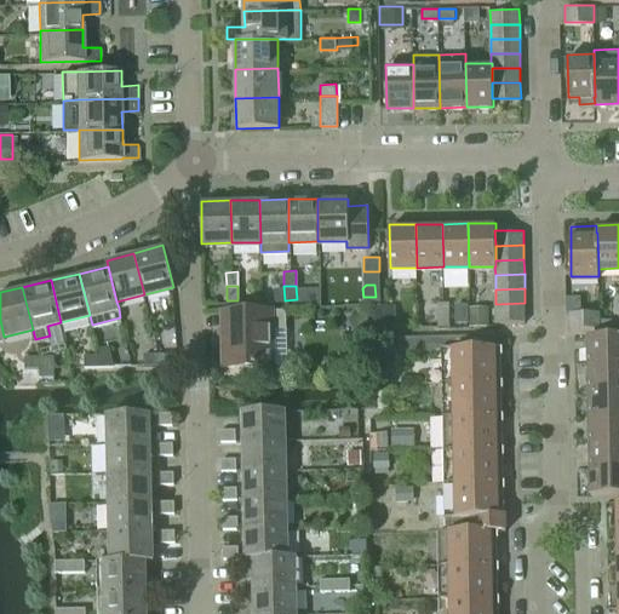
[(582,294),(568,294),(568,307),(582,307),(582,294)]
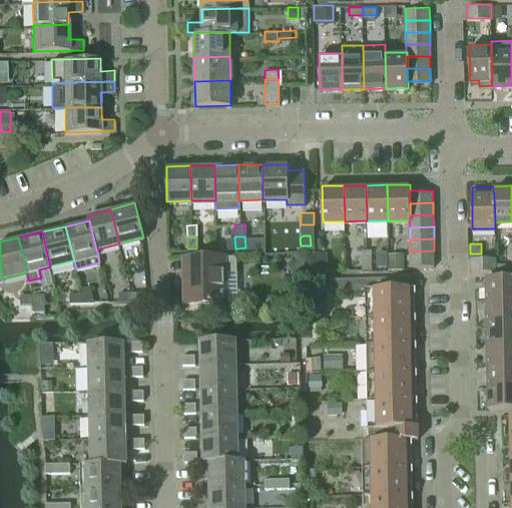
[(372,247),(363,247),(363,258),(372,258),(372,247)]
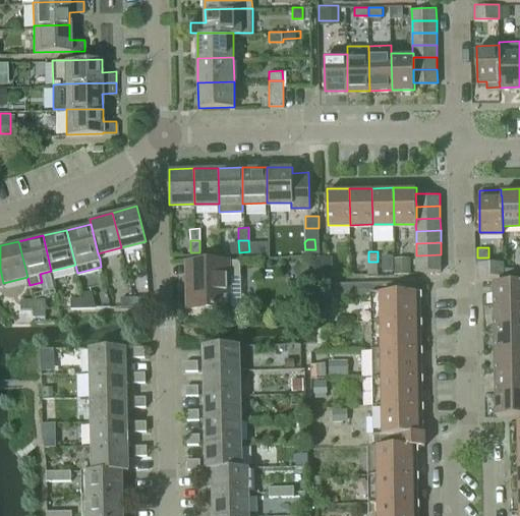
[(332,253),(314,253),(314,255),(314,271),(332,271),(332,253)]
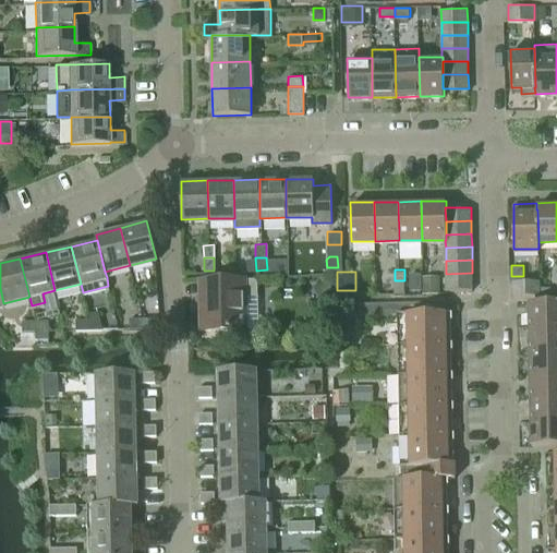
[(472,273),(446,274),(446,288),(472,287),(472,273)]
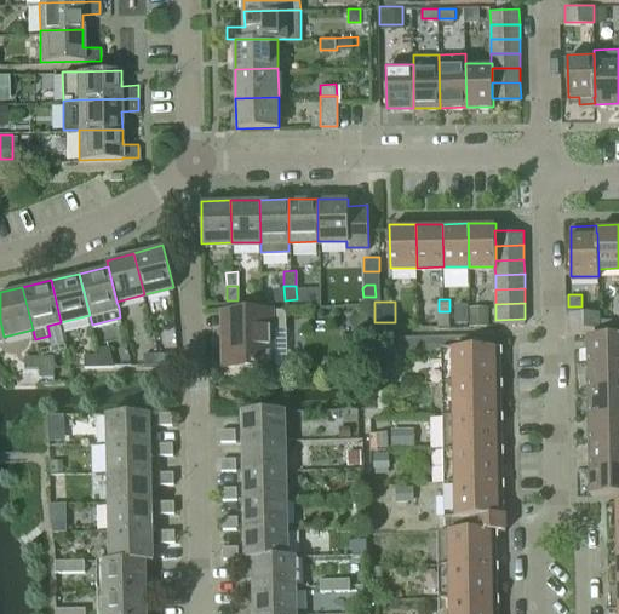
[(487,304),(470,304),(470,323),(487,323),(487,304)]
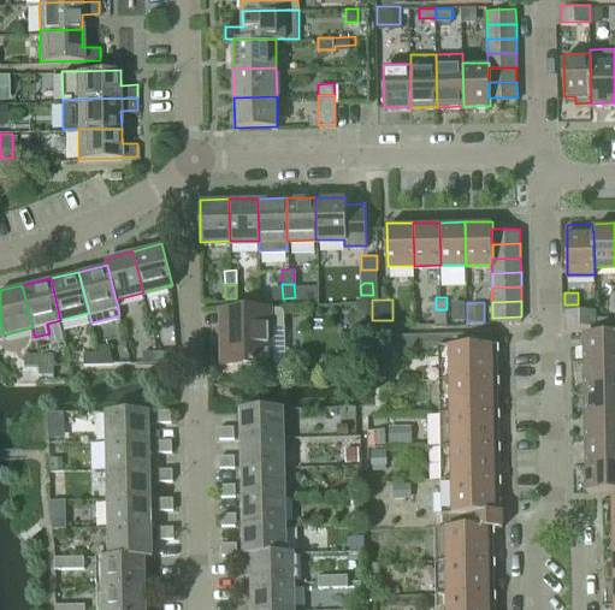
[(284,305),(220,307),(222,361),(270,360),(285,360),(284,305)]
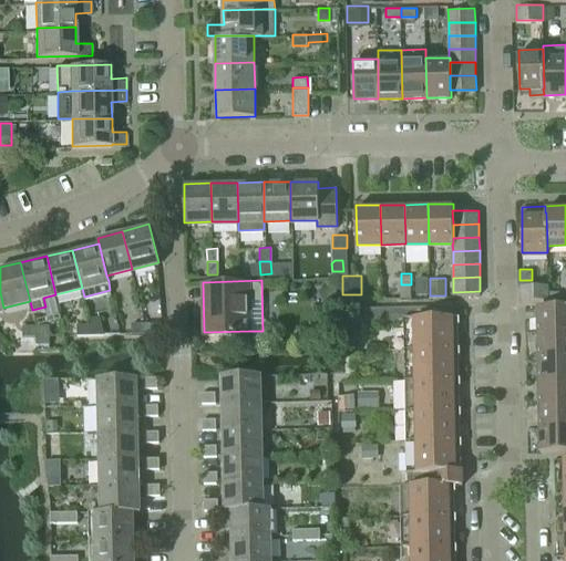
[(547,282),(521,282),(522,298),(548,298),(547,282)]
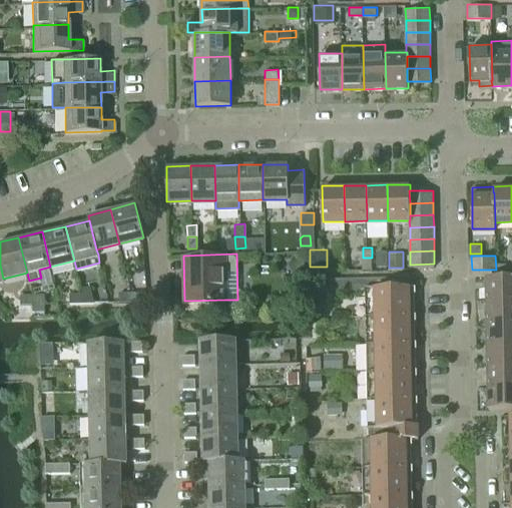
[(301,257),(293,261),(297,270),(306,265),(301,257)]
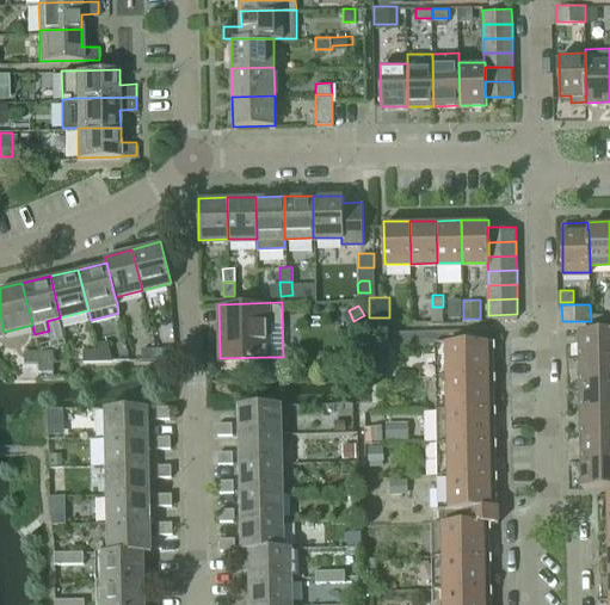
[(443,307),(432,307),(432,319),(443,319),(443,307)]
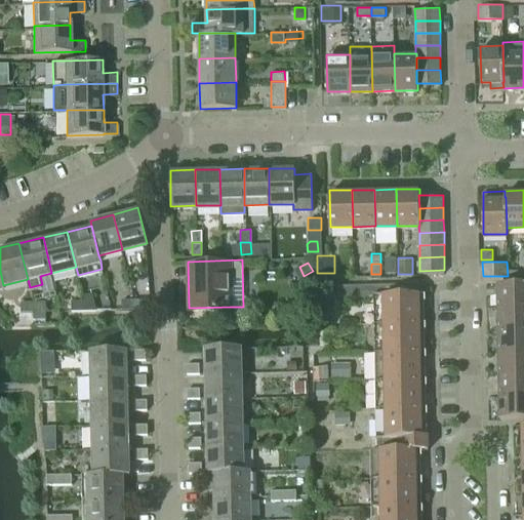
[(376,475),(376,504),(376,519),(416,519),(416,510),(422,510),(422,503),(416,503),(416,481),(422,481),(422,474),(416,475),(416,453),(421,453),(421,447),(429,447),(428,433),(421,433),(421,411),(428,411),(428,404),(421,405),(421,384),(427,384),(427,376),(421,376),(420,355),(427,355),(427,348),(420,348),(420,326),(427,326),(426,320),(420,320),(419,298),(426,298),(426,291),(424,291),(424,289),(419,289),(419,281),(331,283),(331,294),(378,293),(379,320),(379,349),(380,377),(380,405),(381,434),(376,434),(376,446),(375,446),(375,448),(376,475)]
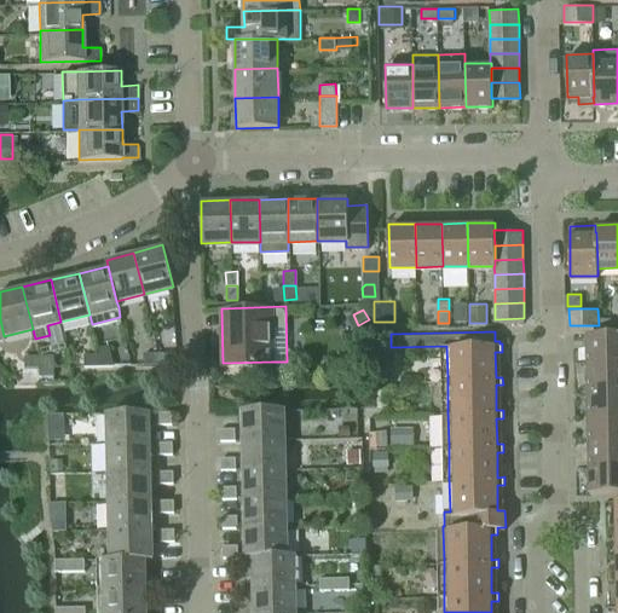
[(617,331),(587,333),(587,359),(617,358),(617,331)]
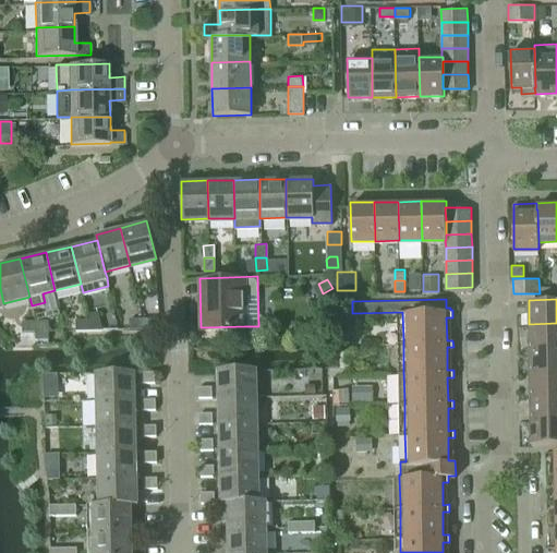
[(98,310),(87,312),(89,317),(89,328),(103,328),(98,310)]
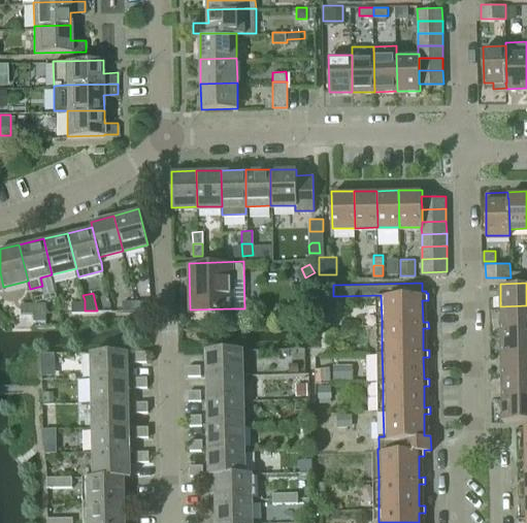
[(135,299),(122,299),(122,309),(135,309),(135,299)]
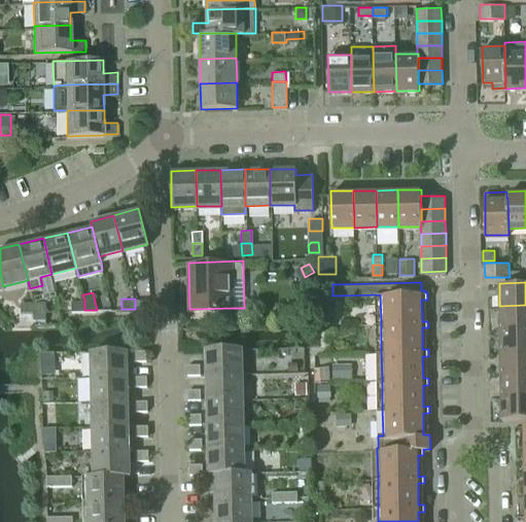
[(147,299),(135,299),(135,309),(147,309),(147,299)]
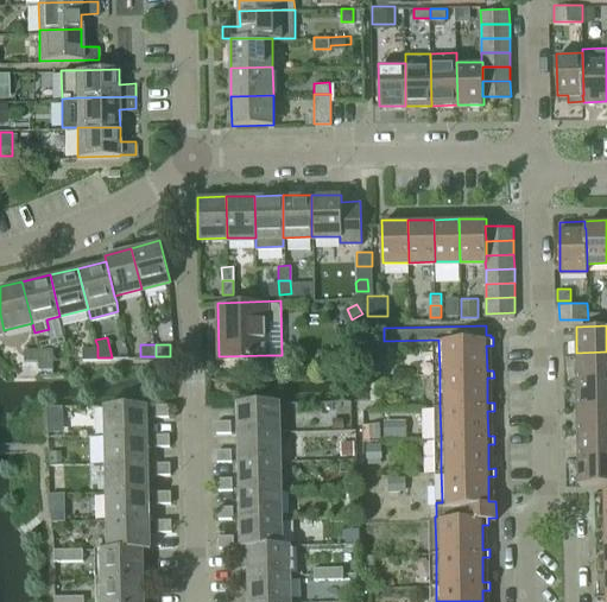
[(97,346),(83,347),(83,357),(97,357),(97,346)]
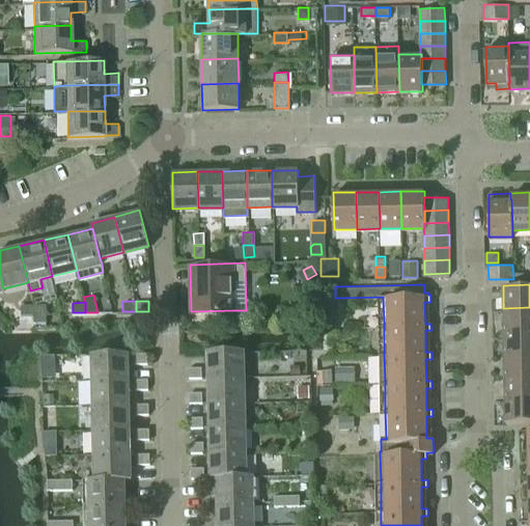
[(34,303),(21,303),(21,313),(34,313),(34,303)]
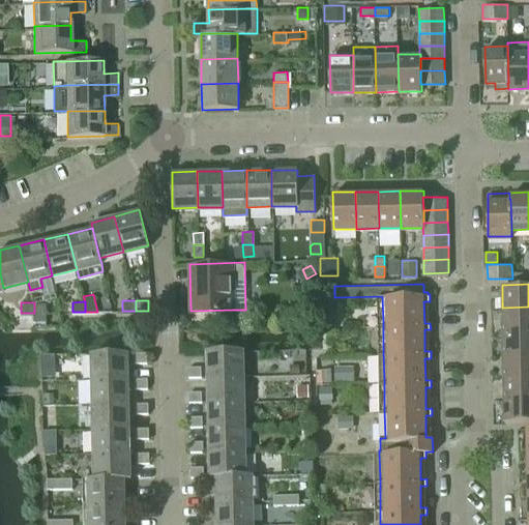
[(47,302),(34,302),(34,313),(34,321),(47,321),(47,302)]
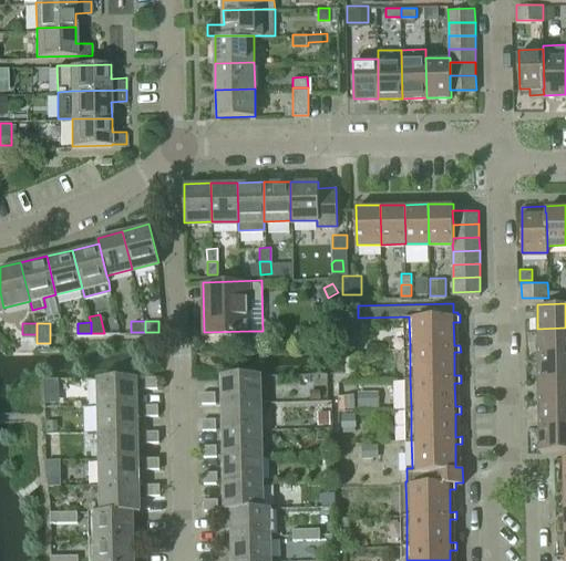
[(565,328),(537,329),(538,353),(565,352),(565,328)]
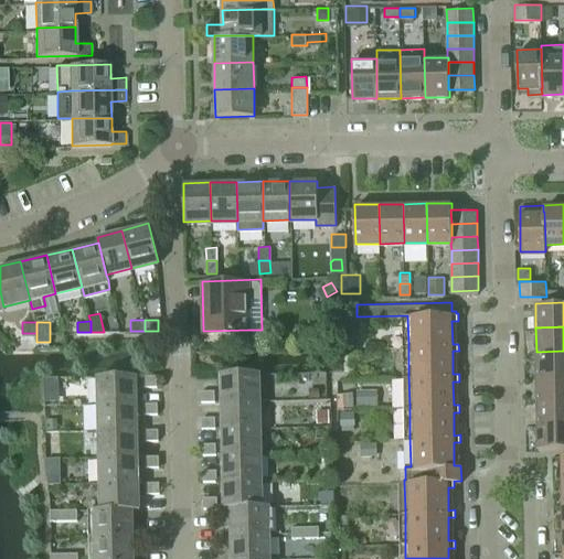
[(563,351),(536,352),(536,375),(563,374),(563,351)]
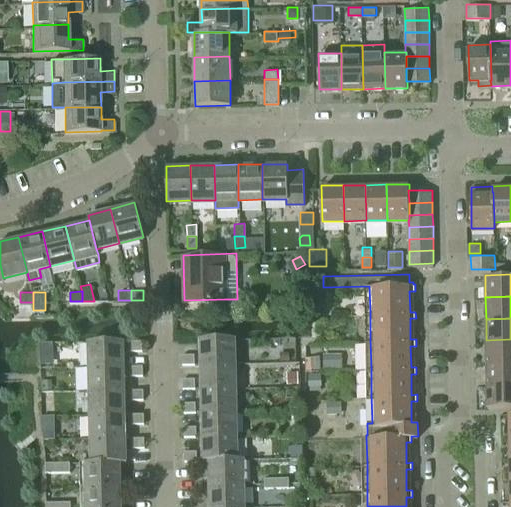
[(235,336),(199,337),(200,362),(236,361),(235,336)]
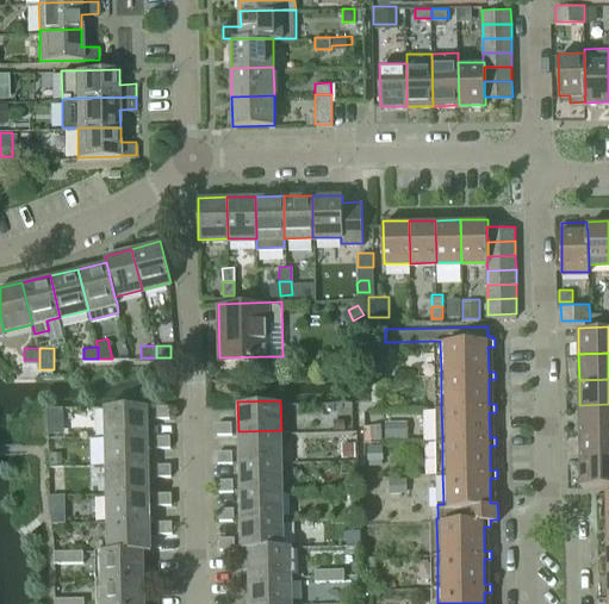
[(147,404),(105,405),(106,435),(148,434),(147,404)]
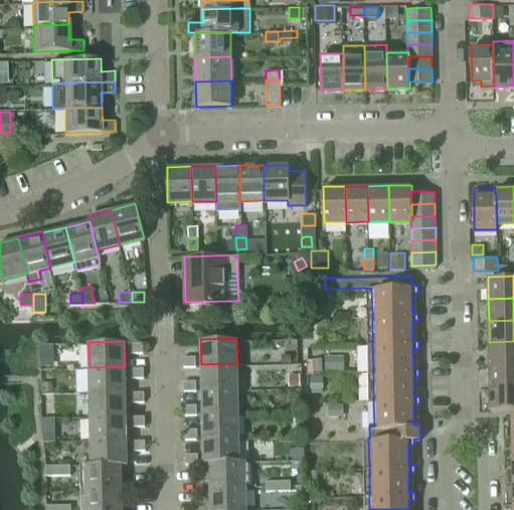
[(143,341),(131,341),(131,351),(142,351),(143,351),(143,341)]
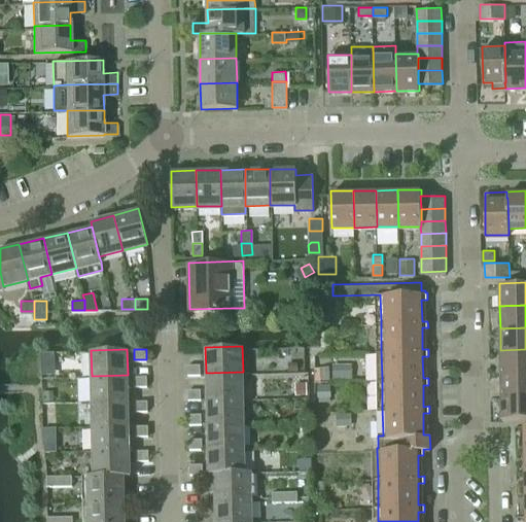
[(525,349),(500,350),(501,373),(525,372),(525,349)]
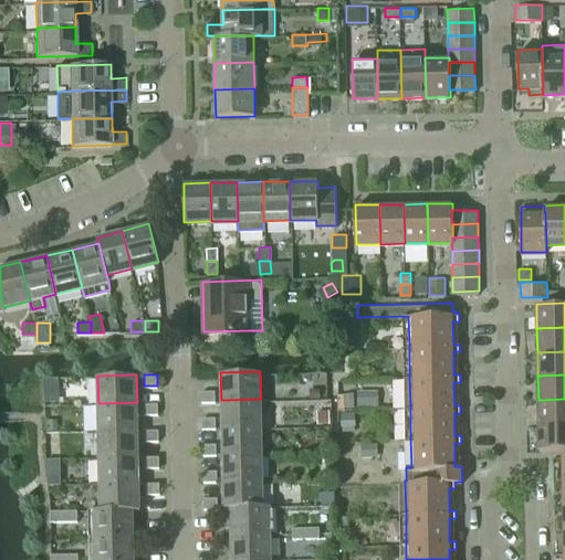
[(59,377),(44,377),(44,391),(59,390),(59,377)]
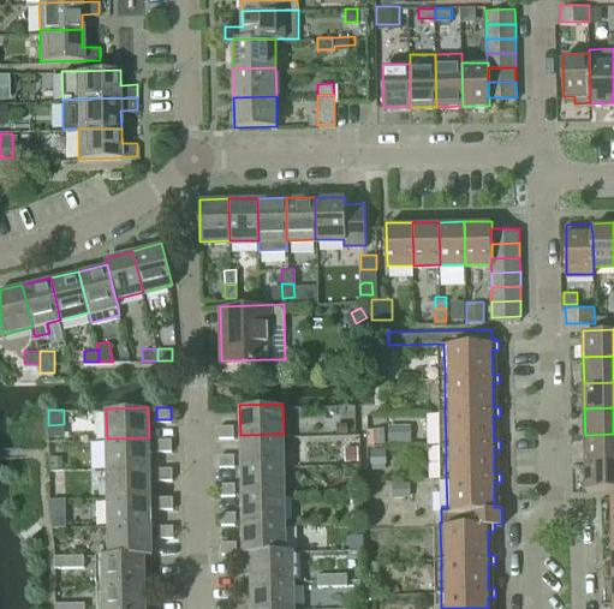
[(234,423),(219,423),(219,435),(234,435),(234,423)]
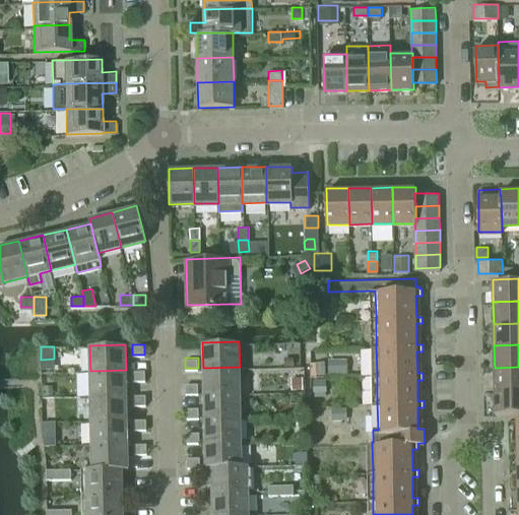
[(345,359),(329,359),(329,370),(345,370),(345,359)]
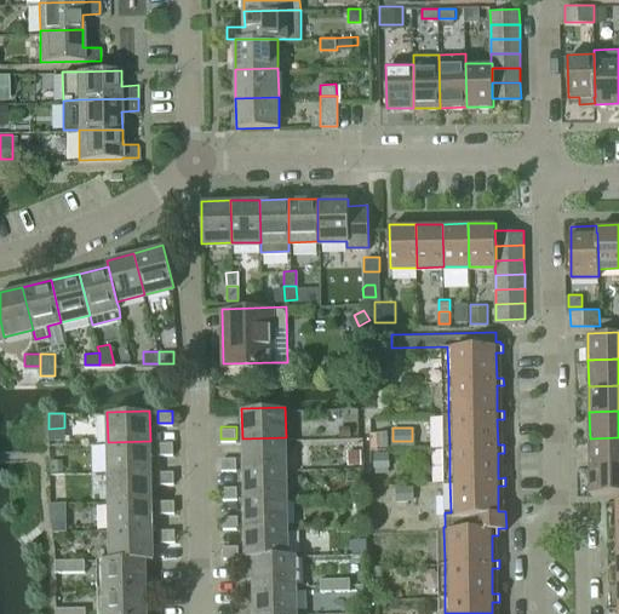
[(385,429),(371,430),(371,447),(385,447),(385,429)]
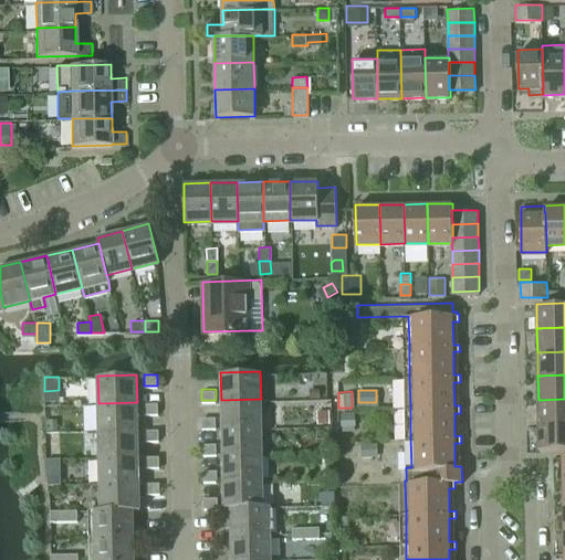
[(261,399),(221,400),(221,426),(261,425),(261,399)]
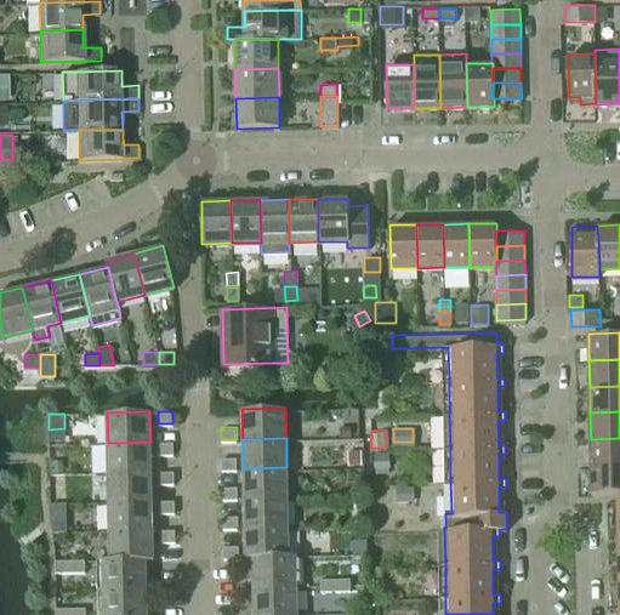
[(619,438),(591,439),(591,466),(619,465),(619,438)]
